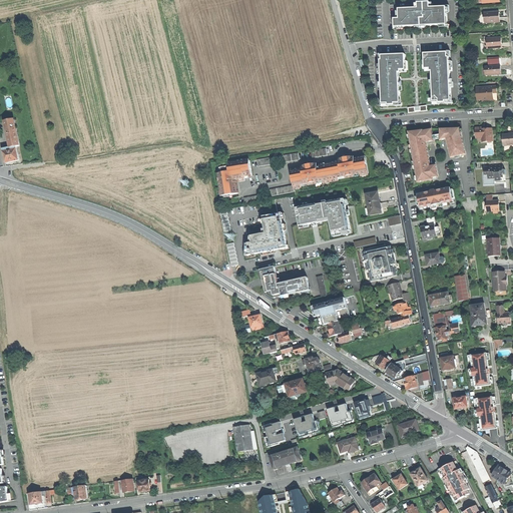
[(395,19),(396,27),(414,26),(448,25),(447,7),(431,8),(431,4),(431,3),(419,3),(419,4),(419,9),(400,10),(401,19),(395,19)]
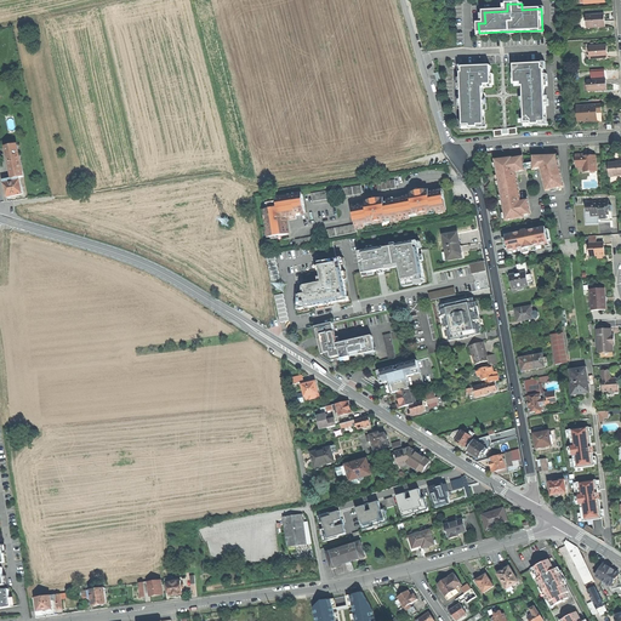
[(588,28),(607,26),(605,21),(605,13),(587,15),(588,28)]
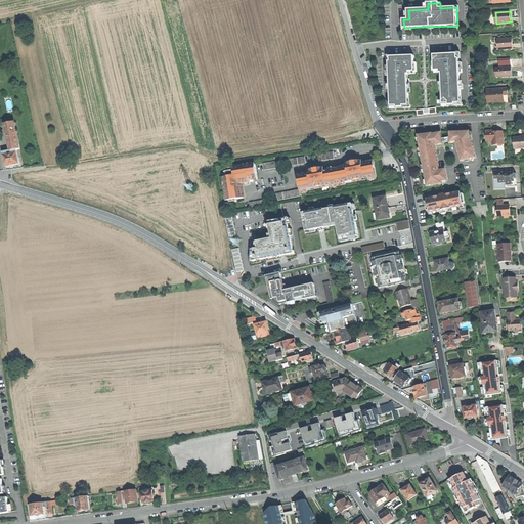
[(498,49),(514,48),(514,43),(513,38),(497,39),(498,49)]
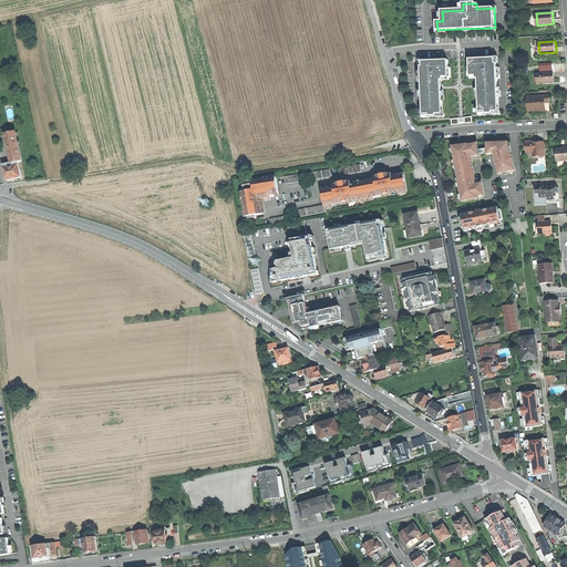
[(481,114),(501,113),(497,63),(496,63),(496,59),(470,60),(471,76),(477,76),(477,79),(478,79),(480,86),(481,114)]
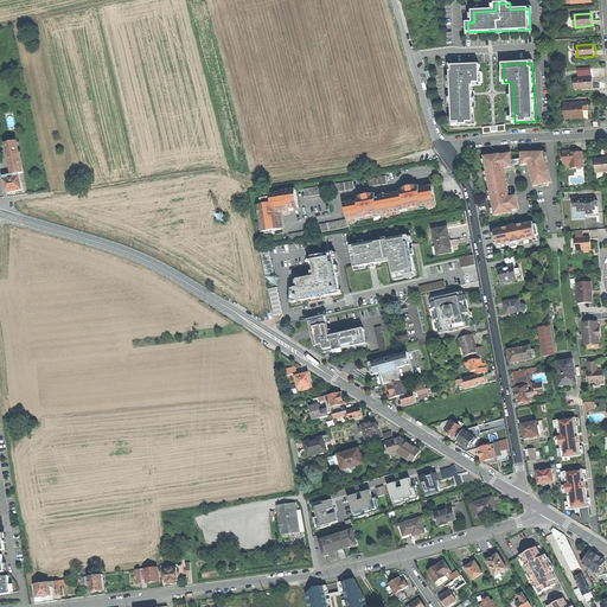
[(481,83),(480,65),(453,66),(454,71),(452,72),(454,125),(474,125),(473,95),(473,87),(475,87),(475,83),(481,83)]
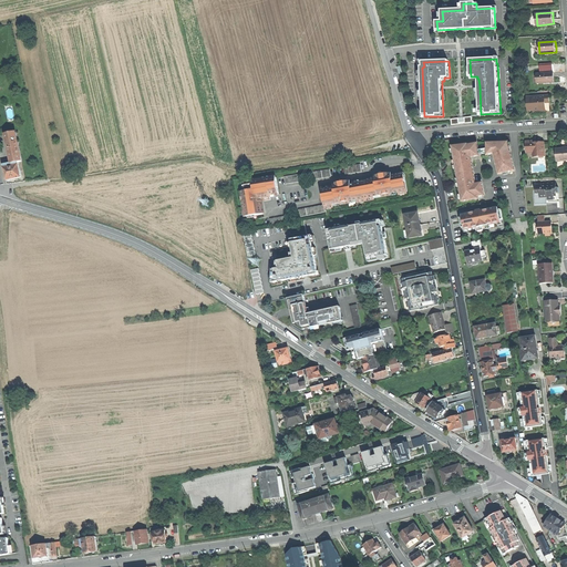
[(542,83),(555,82),(555,78),(555,72),(540,73),(542,83)]
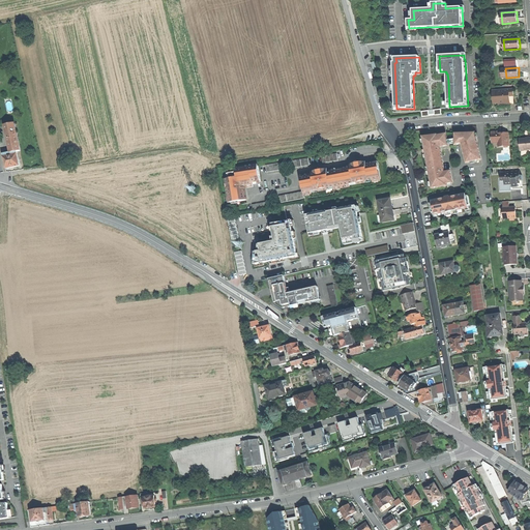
[(504,90),(493,91),(494,104),(500,102),(510,102),(511,102),(510,96),(514,96),(514,90),(504,90)]
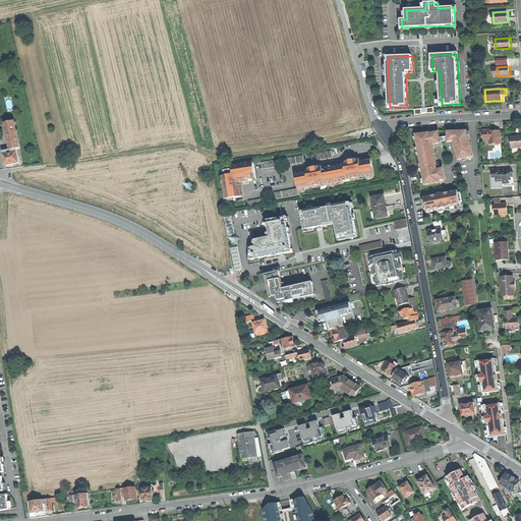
[(5,123),(10,150),(16,149),(19,149),(14,121),(5,123)]
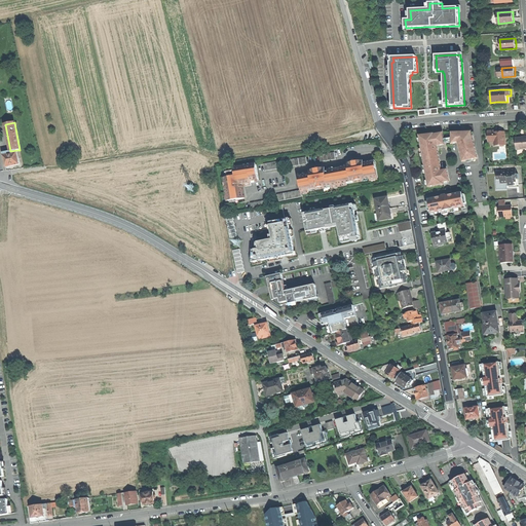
[(505,145),(506,145),(505,133),(500,133),(496,133),(495,130),(489,132),(490,141),(496,140),(496,145),(501,145),(505,145)]
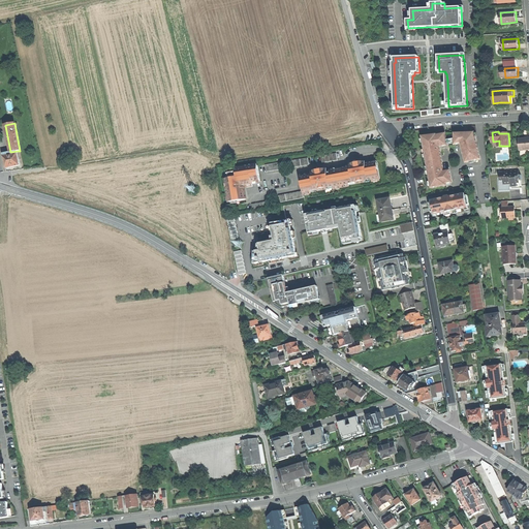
[(456,143),(456,145),(462,144),(464,143),(464,146),(467,146),(467,148),(463,149),(466,162),(480,159),(474,133),(467,133),(454,134),(455,139),(456,143)]
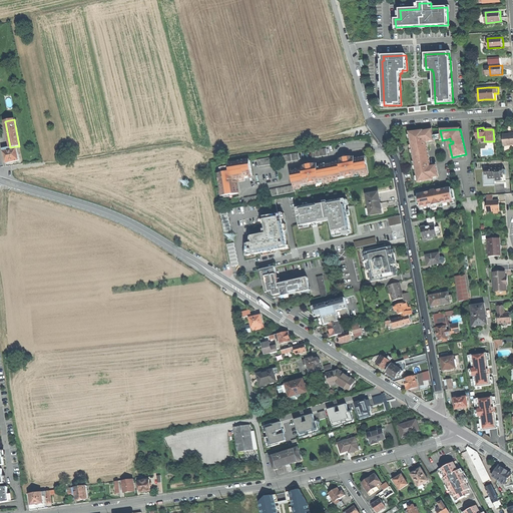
[(416,168),(419,181),(432,179),(432,178),(438,176),(436,165),(430,166),(430,164),(427,144),(426,145),(426,142),(425,140),(428,140),(429,142),(434,141),(434,140),(433,136),(432,130),(424,131),(423,130),(410,132),(412,146),(416,145),(417,148),(413,149),(416,165),(419,164),(420,167),(416,168)]
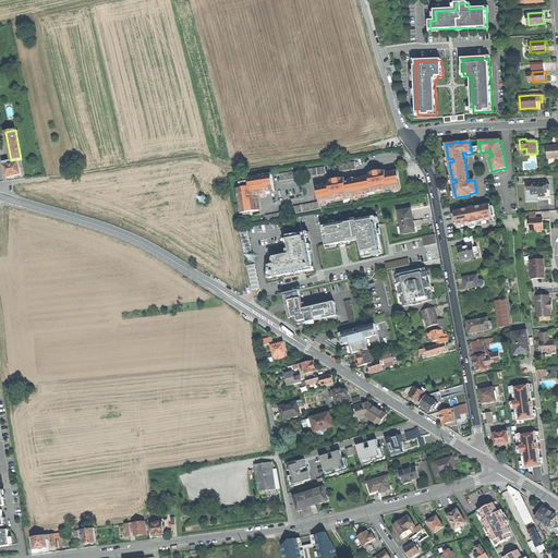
[(552,158),(557,158),(557,145),(557,146),(548,147),(548,154),(550,154),(552,158)]
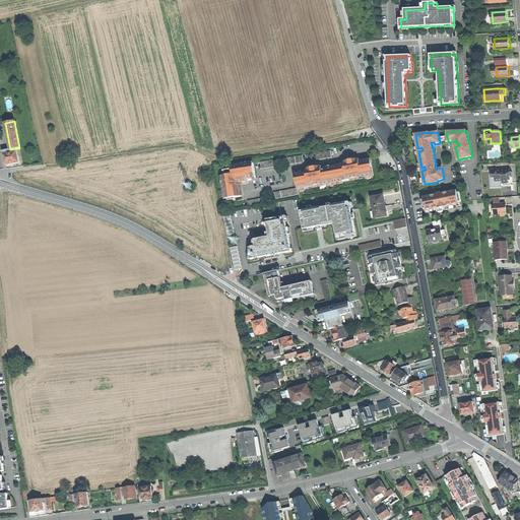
[(10,149),(3,151),(6,166),(13,164),(19,163),(16,148),(10,149)]
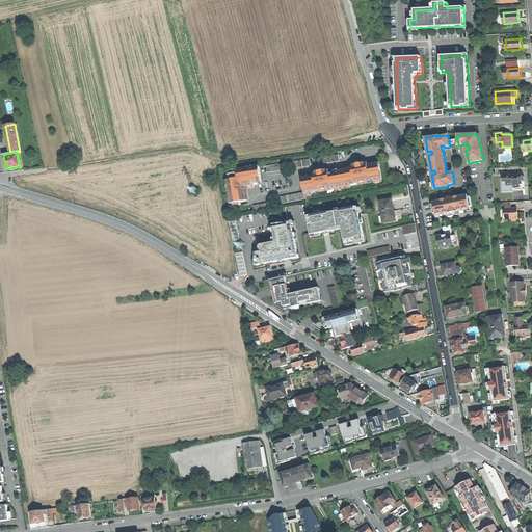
[(302,180),(304,193),(306,196),(313,194),(336,189),(336,190),(351,187),(351,186),(374,182),(374,183),(382,181),(379,164),(369,167),(369,165),(360,166),(352,168),(352,169),(330,175),(329,173),(322,174),(314,176),(314,178),(302,180)]
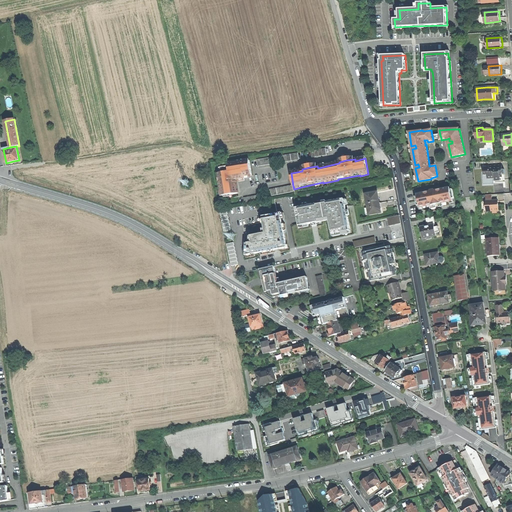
[(219,174),(222,196),(238,194),(237,186),(236,182),(234,183),(234,181),(244,180),(244,178),(252,177),(251,162),(229,165),(229,167),(222,168),(223,173),(219,174)]
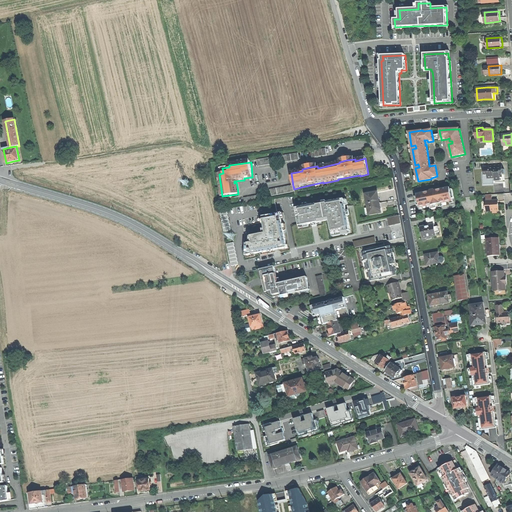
[(501,177),(503,177),(503,165),(489,166),(489,168),(484,168),(484,175),(488,175),(488,179),(495,178),(496,181),(498,181),(501,181),(501,177)]
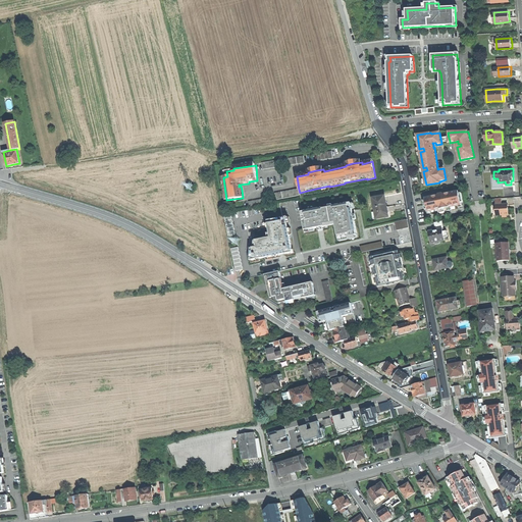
[(458,191),(422,196),(424,210),(463,205),(461,192),(458,193),(458,191)]
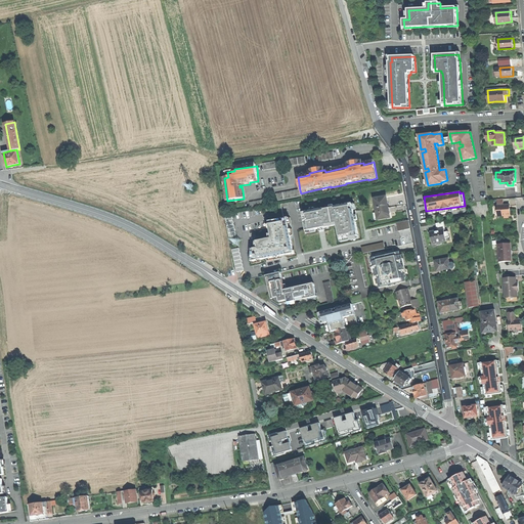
[(387,198),(375,200),(379,220),(391,218),(389,208),(387,198)]
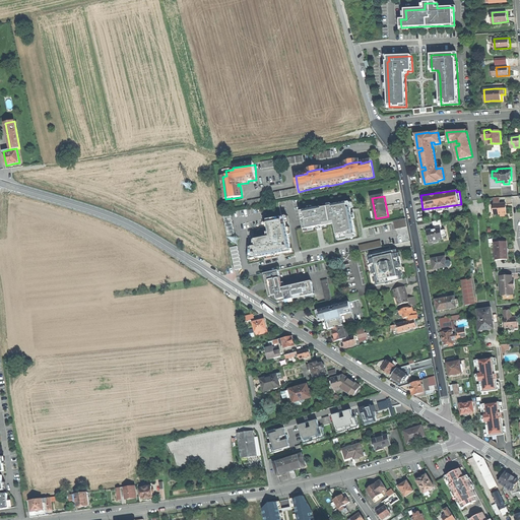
[(349,202),(301,211),(305,229),(336,223),(338,238),(356,234),(349,202)]
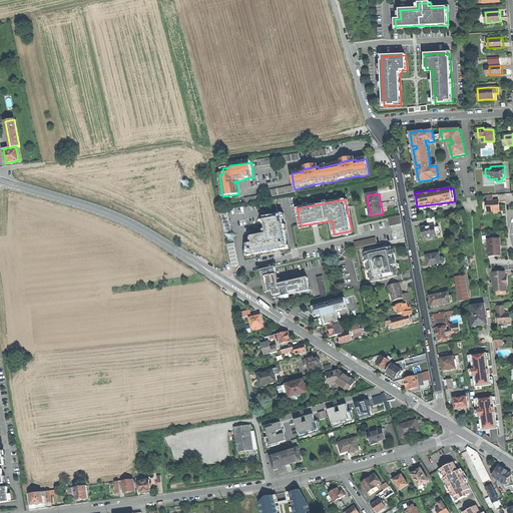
[(499,201),(488,202),(488,212),(493,211),(497,211),(499,211),(499,206),(499,201)]
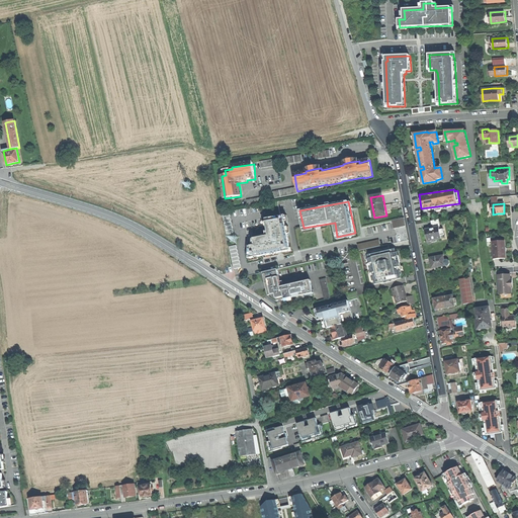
[(253,245),(250,246),(249,258),(291,250),(284,216),(266,219),(270,235),(253,239),(253,245)]
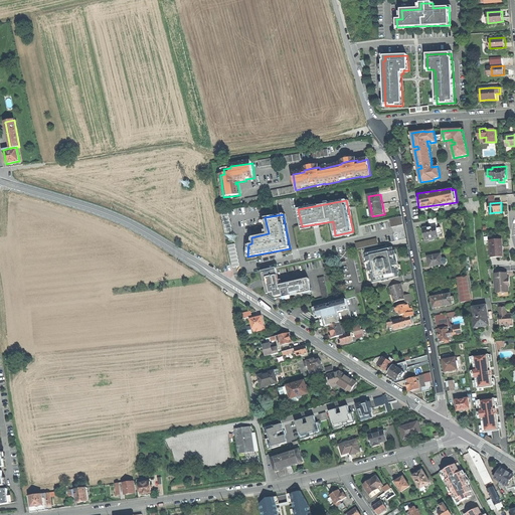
[(389,218),(391,226),(403,224),(401,216),(389,218)]
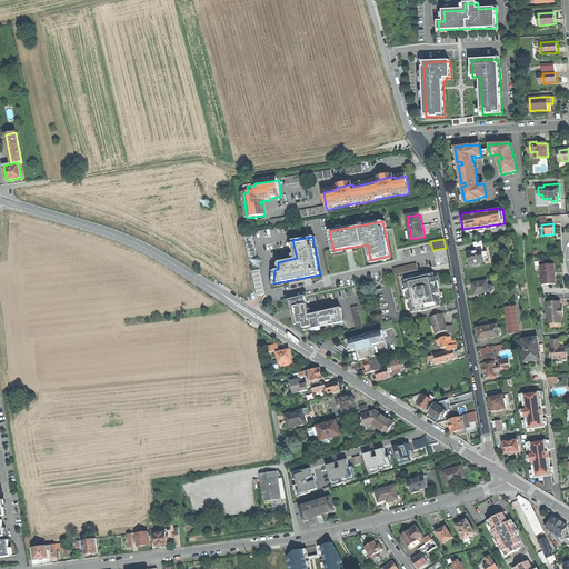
[(473,242),(475,251),(482,249),(483,249),(482,241),(473,242)]
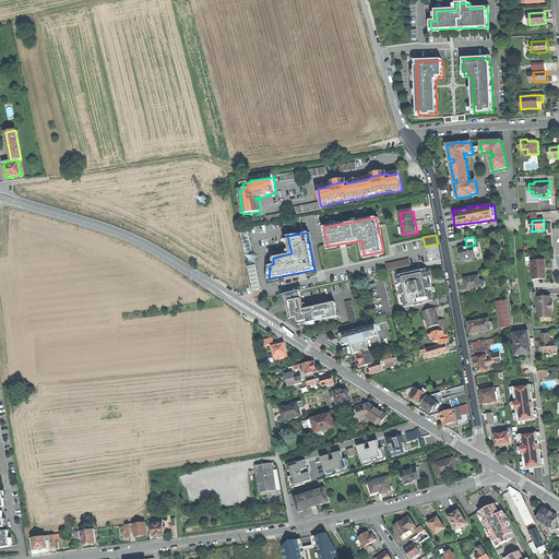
[(461,256),(462,261),(476,258),(476,254),(479,253),(478,248),(475,249),(474,245),(466,247),(459,248),(461,256)]
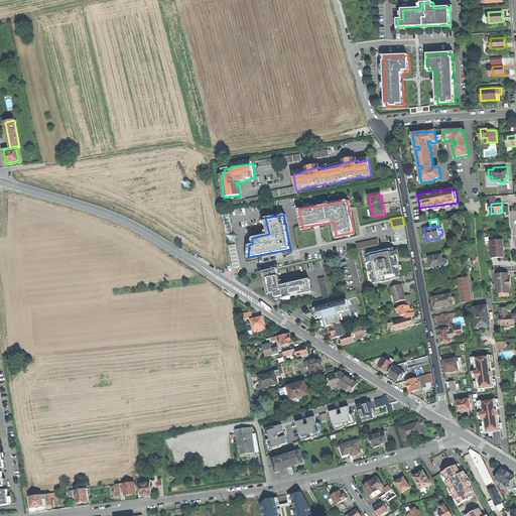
[(380,244),(378,238),(356,243),(358,250),(380,244)]
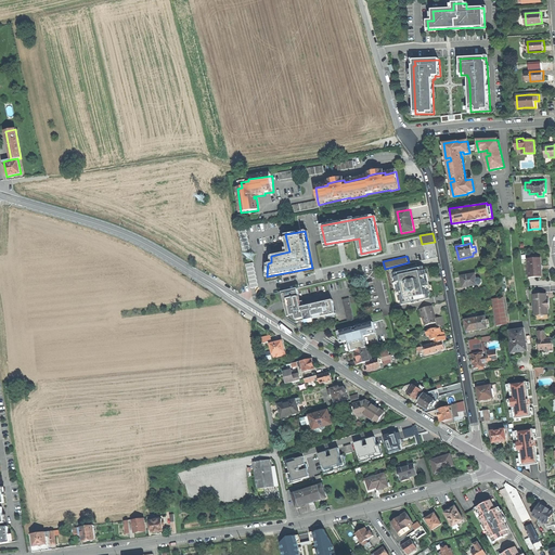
[(529,278),(541,278),(541,269),(541,258),(528,259),(529,278)]
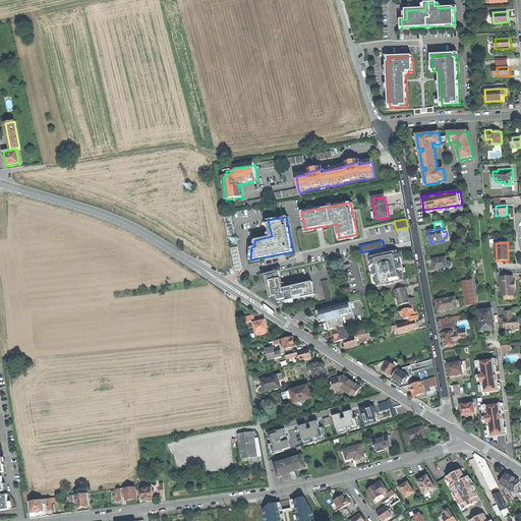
[(239,246),(231,247),(235,270),(243,269),(239,246)]
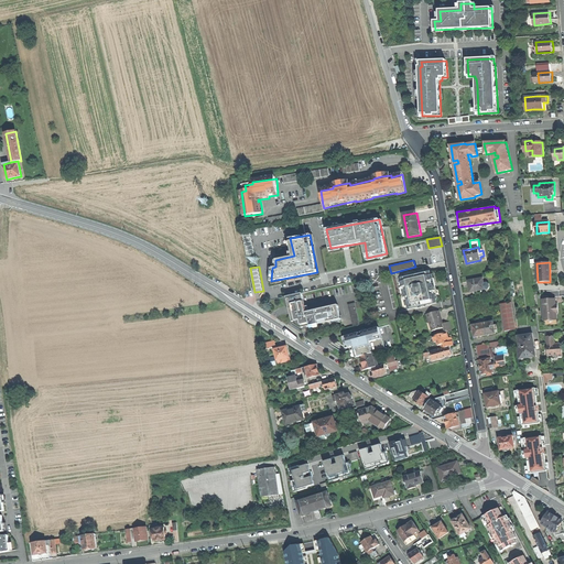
[(431,271),(402,278),(403,282),(401,282),(407,306),(409,305),(409,310),(437,303),(436,300),(438,299),(436,286),(433,274),(432,275),(431,271)]
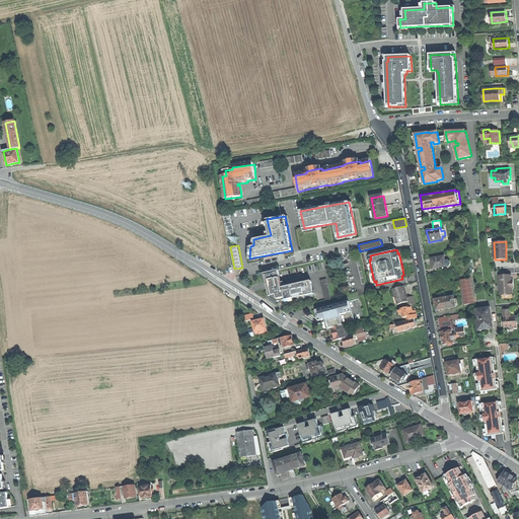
[(432,265),(432,269),(446,267),(445,261),(444,256),(431,258),(432,265)]
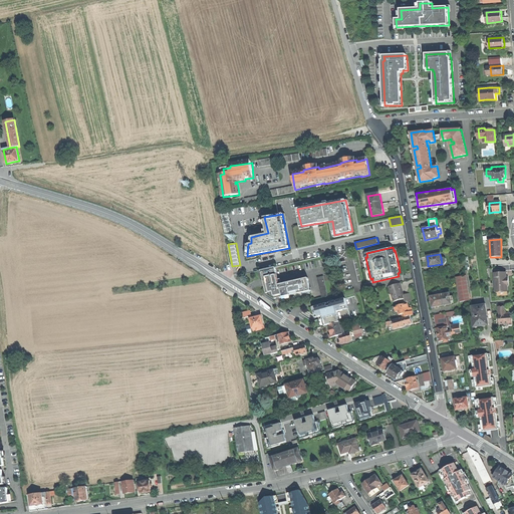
[(279,298),(311,291),(308,278),(280,285),(276,267),(259,271),(259,273),(262,272),(265,284),(267,292),(269,293),(274,292),(275,297),(279,296),(279,298)]
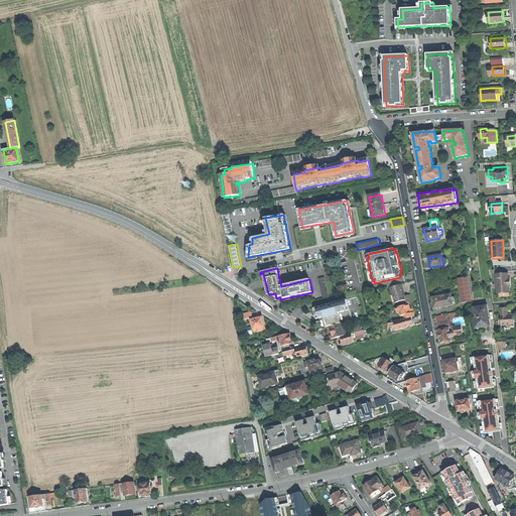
[(498,293),(509,292),(509,286),(511,286),(510,279),(508,279),(508,273),(505,273),(502,273),(502,274),(497,275),(498,293)]
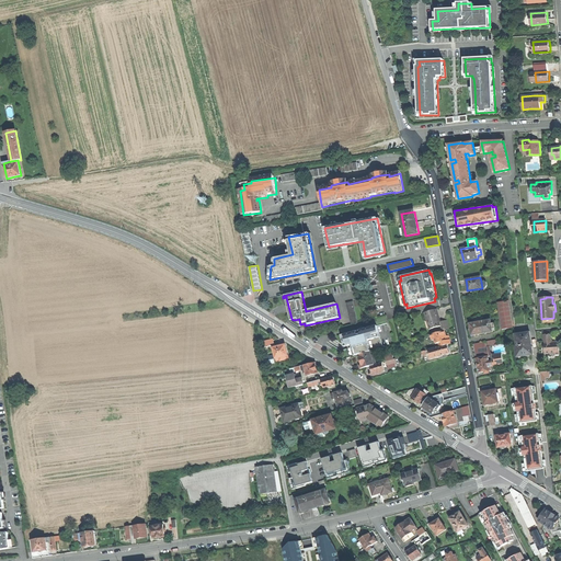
[(346,304),(352,325),(358,323),(353,301),(346,304)]
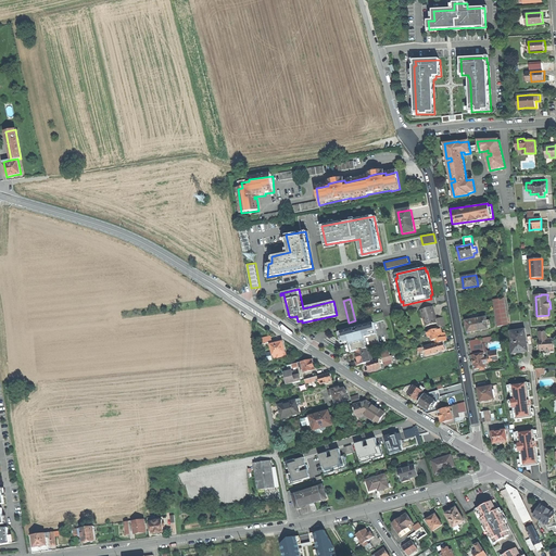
[(494,300),(498,327),(508,326),(504,299),(494,300)]
